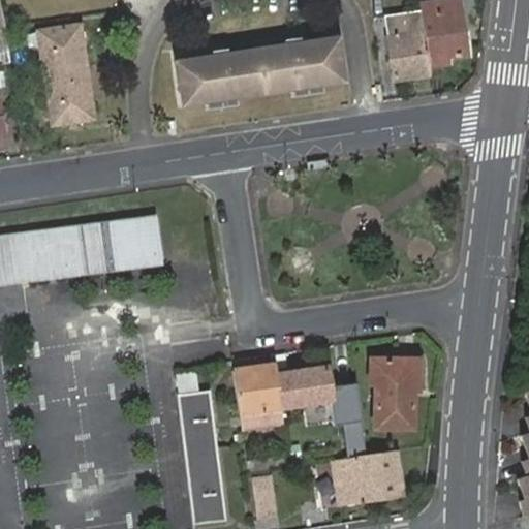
[(436,4),(421,6),(422,10),(425,34),(430,69),(448,66),(447,59),(468,55),(461,10),(449,12),(449,7),(437,9),(436,4)]
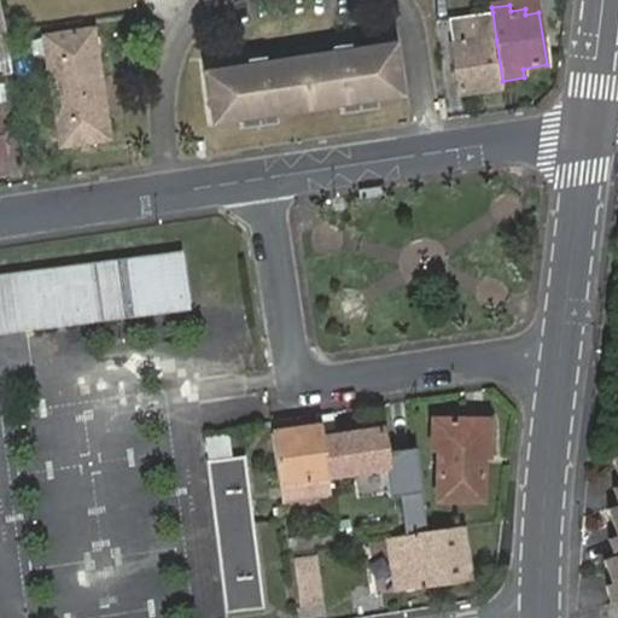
[(460,94),(503,88),(502,81),(496,40),(493,12),(449,19),(453,46),(460,94)]
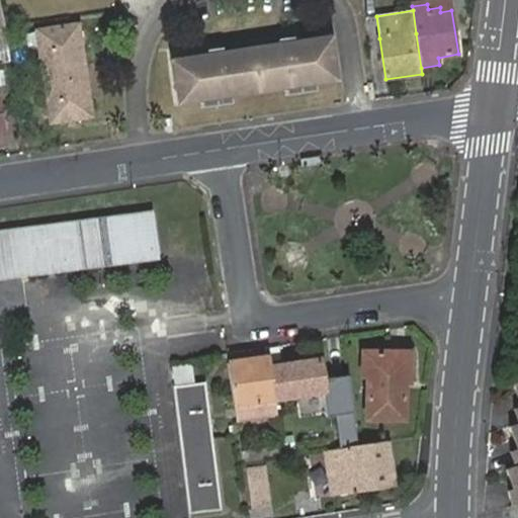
[(36,32),(50,125),(91,118),(78,26),(36,32)]
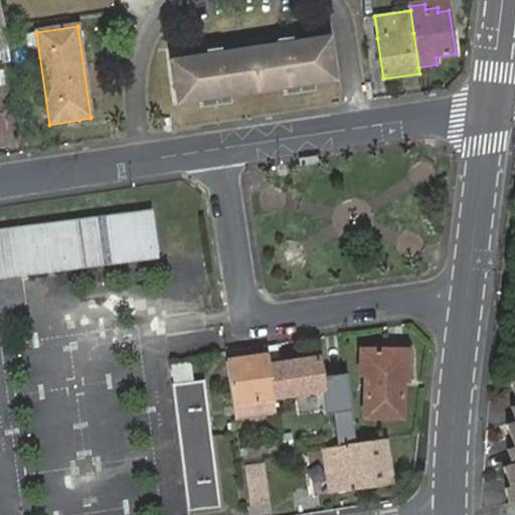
[(329,39),(326,39),(293,45),(292,39),(277,41),(278,46),(221,55),(220,49),(205,51),(206,56),(171,63),(177,106),(200,103),(231,98),(284,90),(315,84),(336,81),(329,39)]
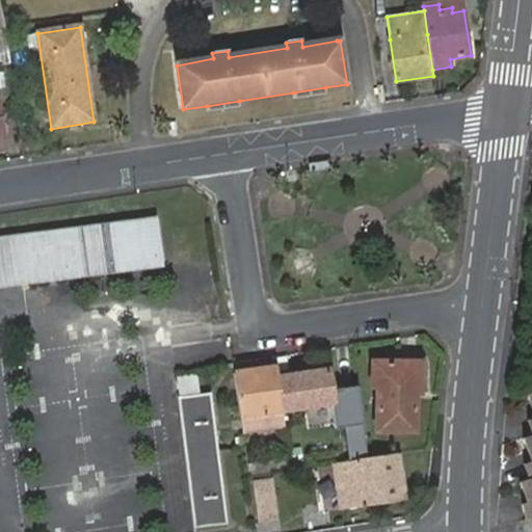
[(326,96),(325,87),(293,92),(294,101),(326,96)]
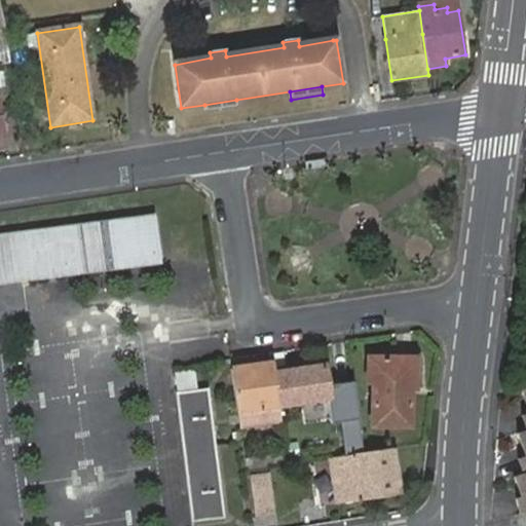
[(236,100),(204,105),(205,113),(236,108),(236,100)]
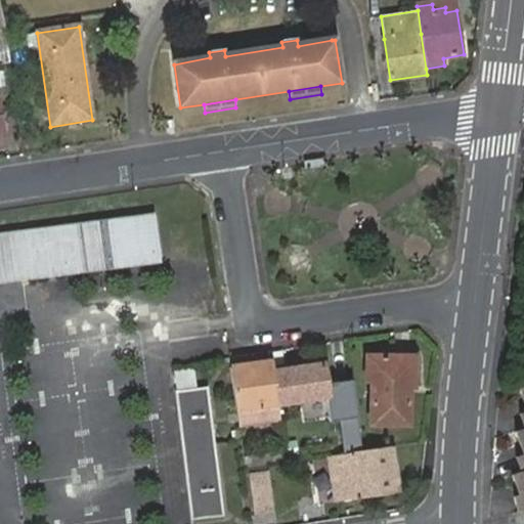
[(153,217),(19,232),(25,279),(159,264),(153,217)]
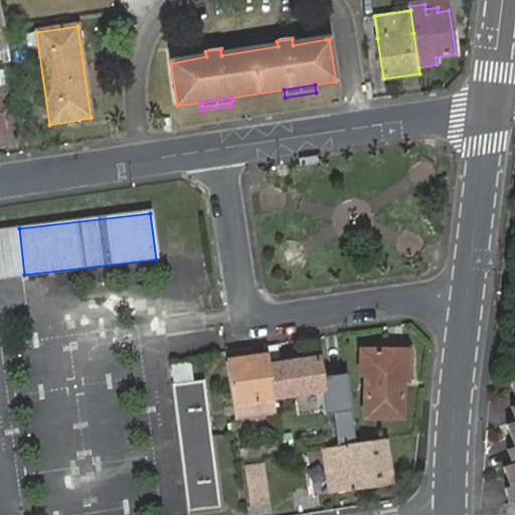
[(19,228),(0,230),(0,278),(24,275),(19,228)]
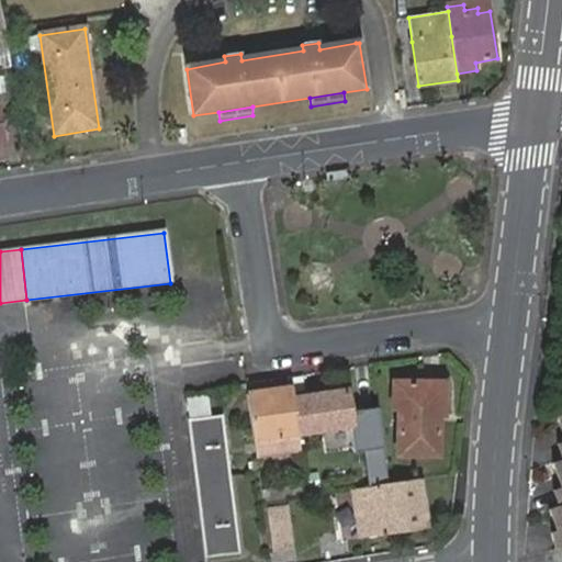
[(262,383),(245,385),(256,460),(300,453),(298,436),(292,401),(291,390),(265,394),(262,383)]
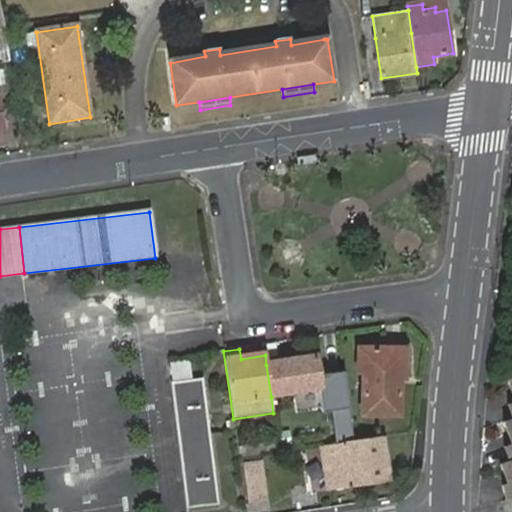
[(363,373),(362,414),(397,415),(399,378),(403,378),(404,350),(359,349),(358,372),(363,373)]
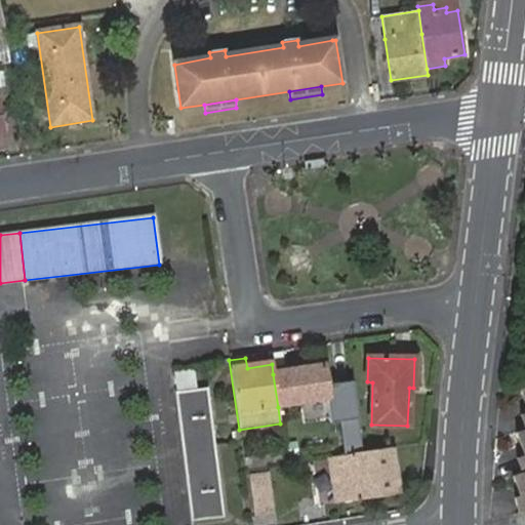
[(273,374),(278,407),(328,400),(323,367),(273,374)]
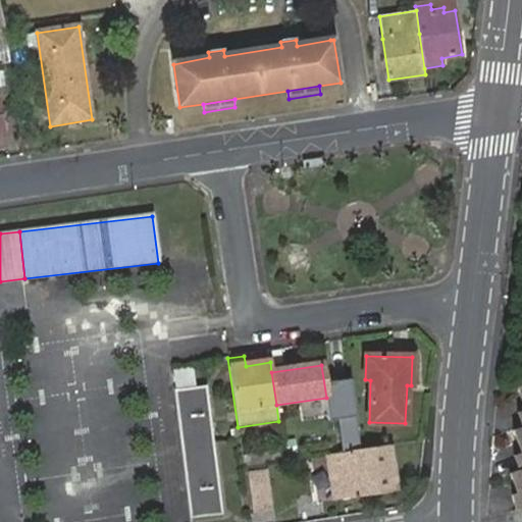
[(172,390),(190,518),(223,513),(206,386),(172,390)]
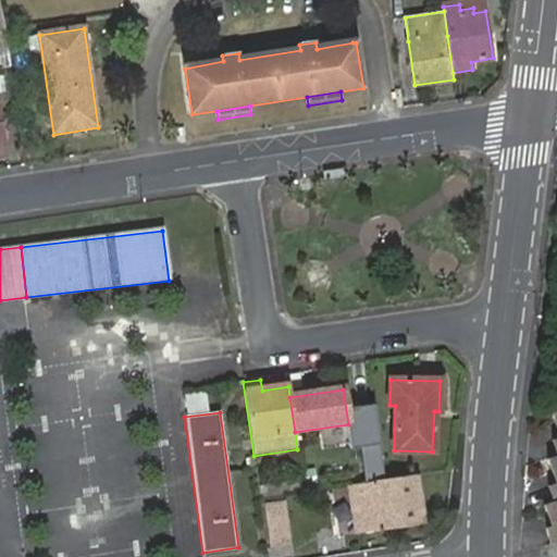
[(325,444),(351,442),(350,431),(324,432),(325,444)]
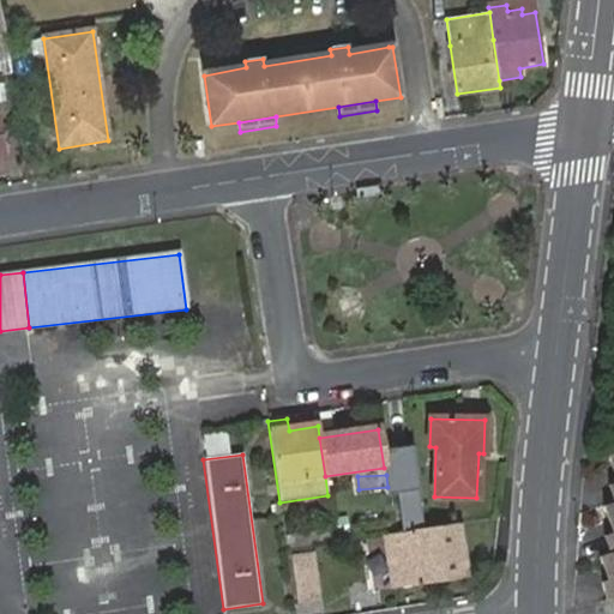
[(397,485),(403,531),(425,529),(417,481),(397,485)]
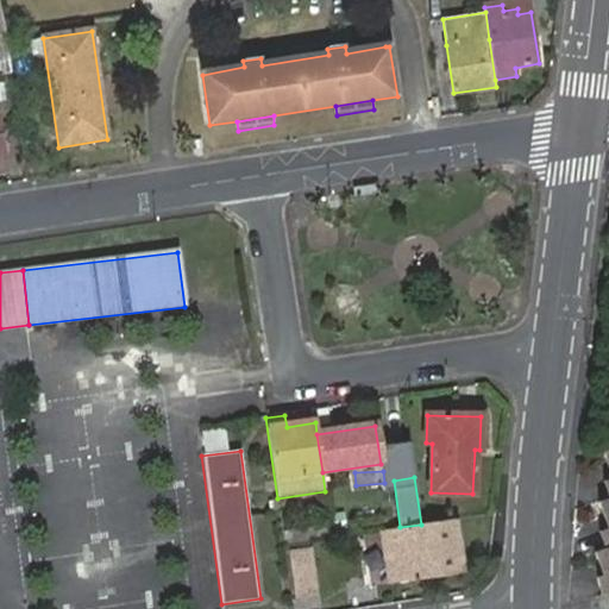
[(464,572),(458,519),(421,525),(400,527),(394,528),(395,538),(409,538),(412,559),(390,563),(393,583),(464,572)]
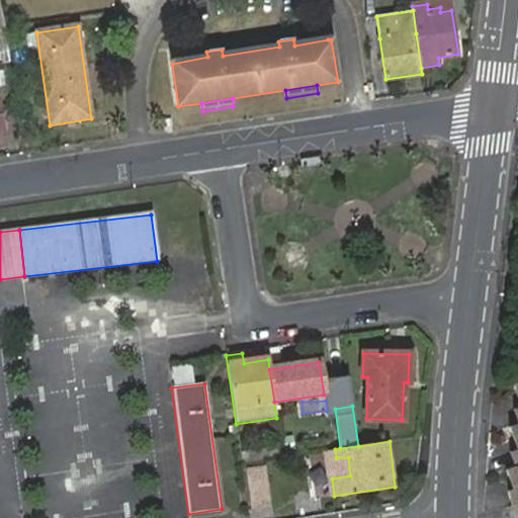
[(240,453),(241,464),(282,457),(280,447),(240,453)]
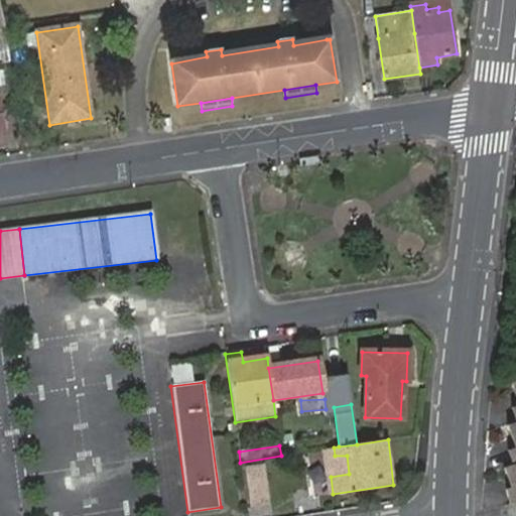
[(334,447),(327,448),(331,477),(349,474),(347,456),(335,456),(334,447)]
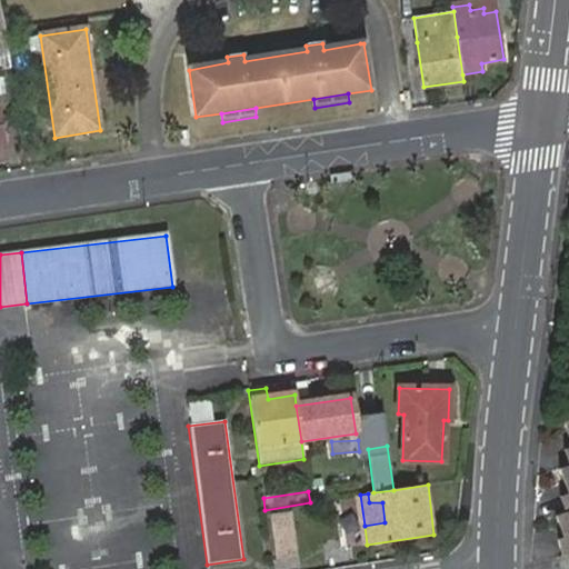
[(272,513),(278,558),(296,556),(289,511),(272,513)]
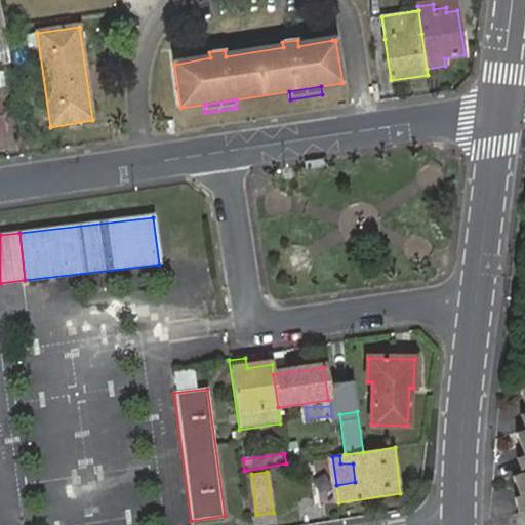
[(524,472),(521,474),(513,476),(520,496),(516,497),(520,517),(524,515),(524,472)]
